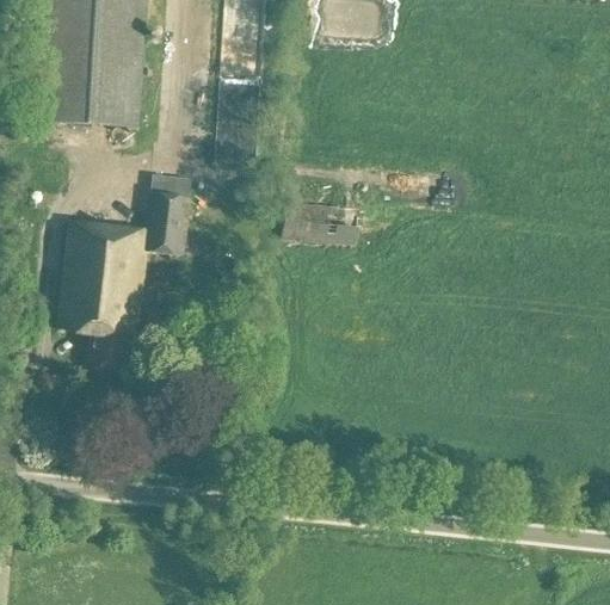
[(44,0),(37,121),(140,128),(147,0),(44,0)]
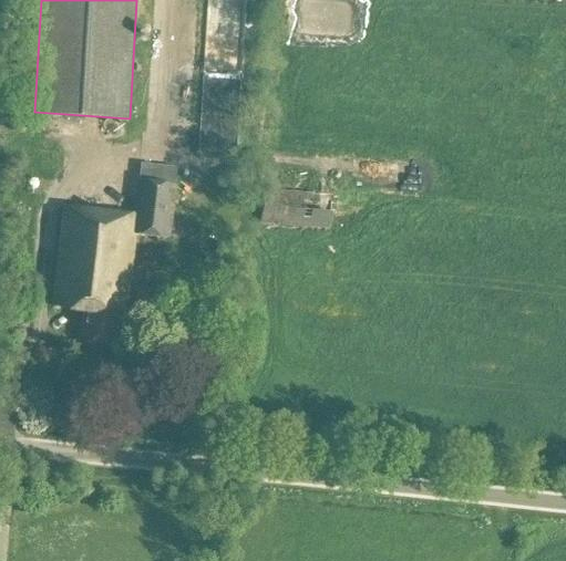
[(136,213),(136,215),(63,206),(52,303),(83,307),(82,319),(83,319),(81,340),(119,344),(121,321),(123,318),(135,234),(171,237),(176,184),(177,166),(142,162),(140,179),(137,179),(134,213),(136,213)]
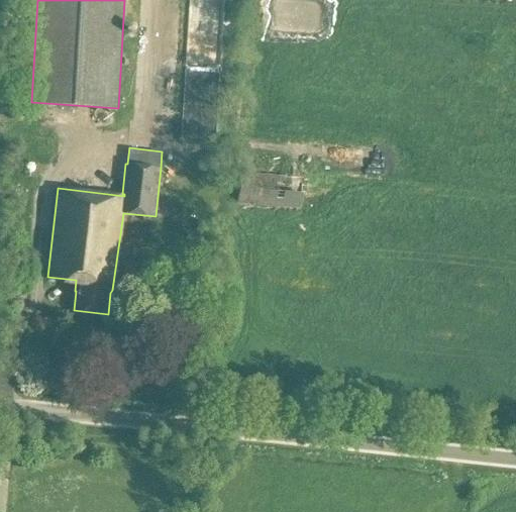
[(301,207),(303,176),(240,171),(237,202),(301,207)]
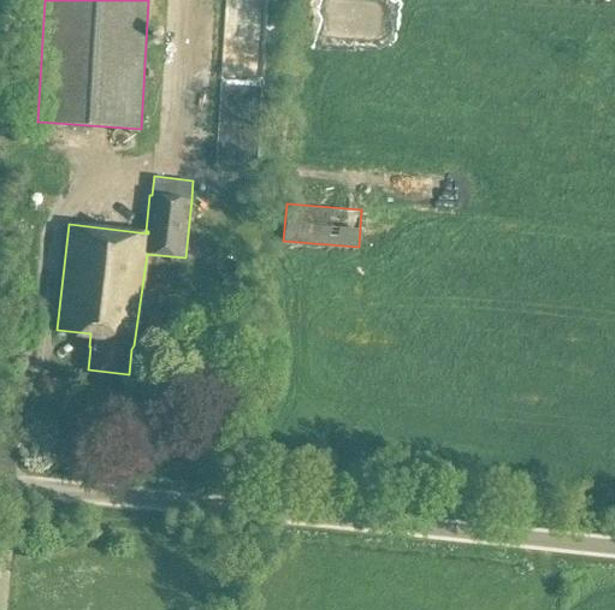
[(160,344),(165,312),(148,311),(146,323),(143,343),(160,344)]
